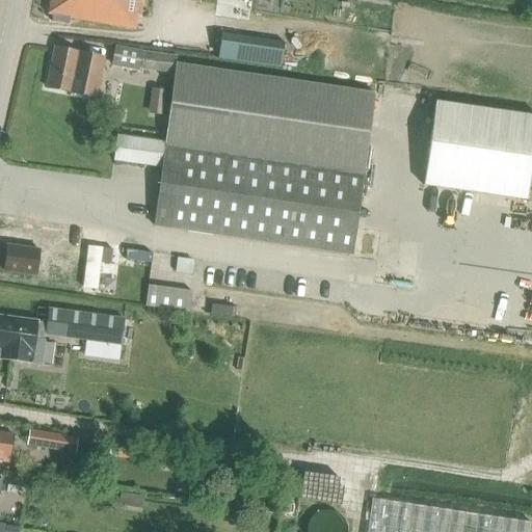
[(51,22),(70,25),(71,19),(135,28),(136,15),(139,16),(141,0),(48,0),(47,15),(52,16),(51,22)]
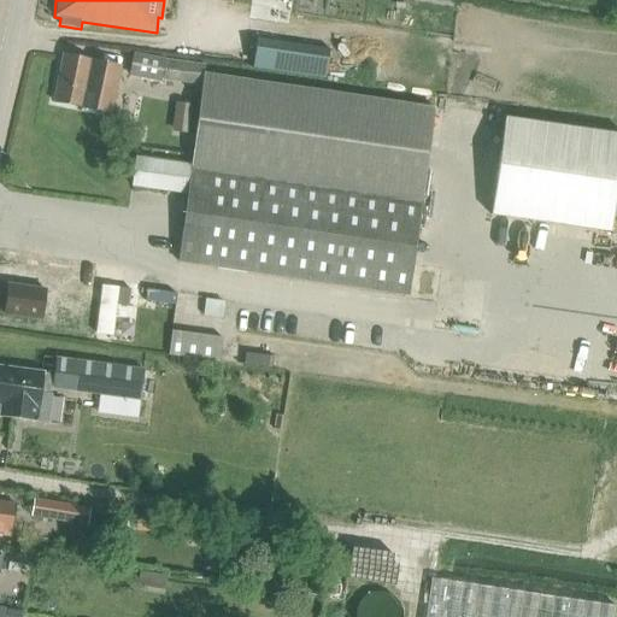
[(251,0),(248,18),(288,24),(291,0),(251,0)]
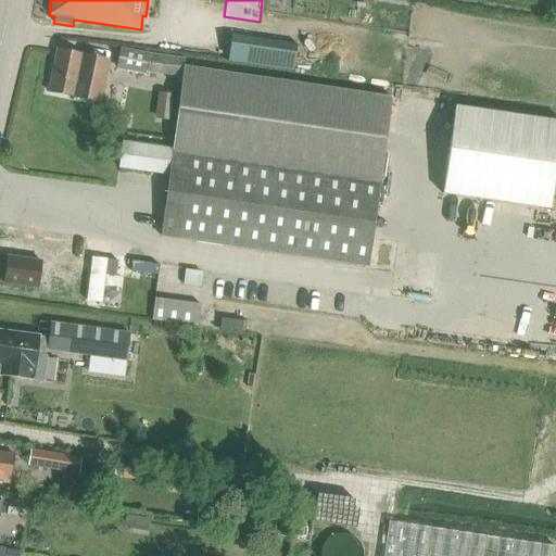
[(231,35),(227,61),(293,71),(297,45),(231,35)]
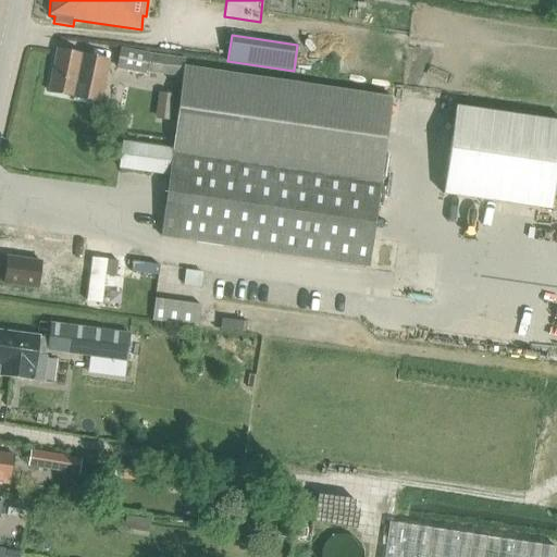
[(118,67),(145,73),(148,53),(122,48),(118,67)]
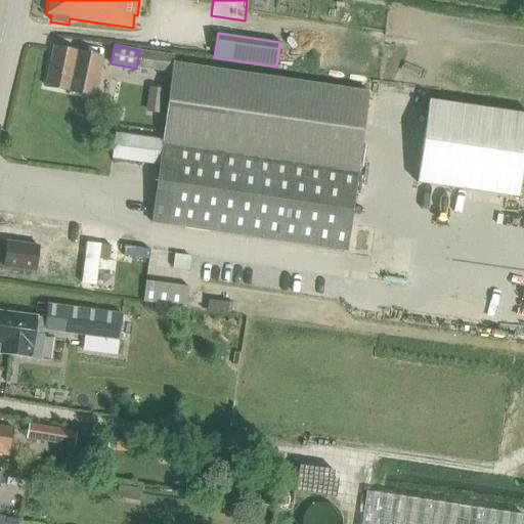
[(46,87),(94,96),(102,56),(53,47),(46,87)]
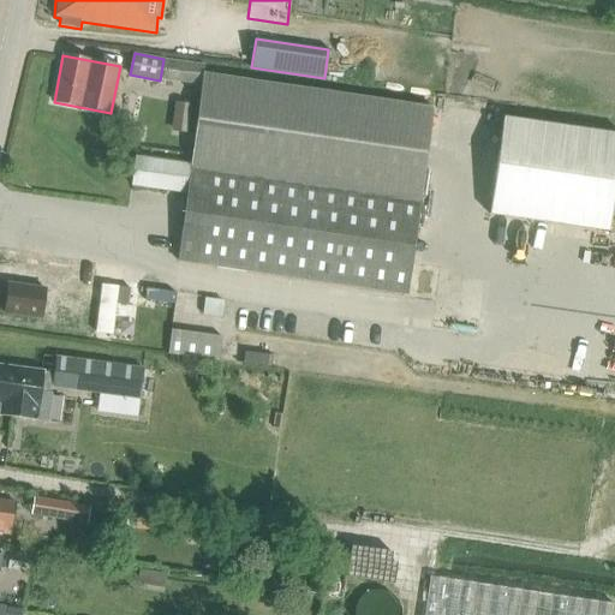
[(201,83),(202,78),(203,65),(166,60),(163,79),(201,83)]
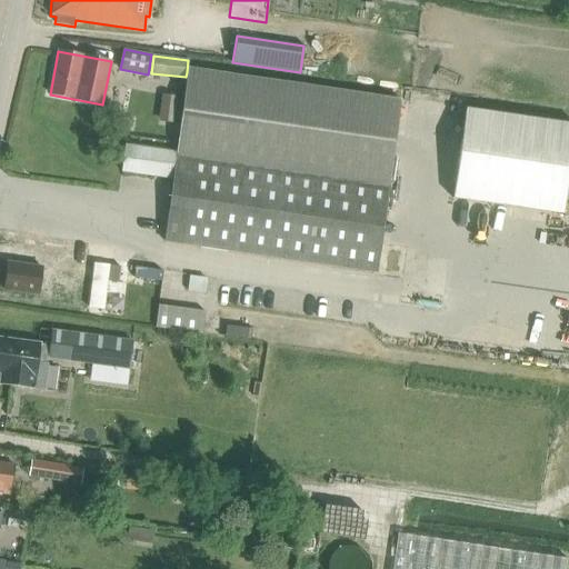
[(166,242),(373,271),(398,99),(189,69),(177,152),(125,145),(121,171),(175,179),(166,242)]
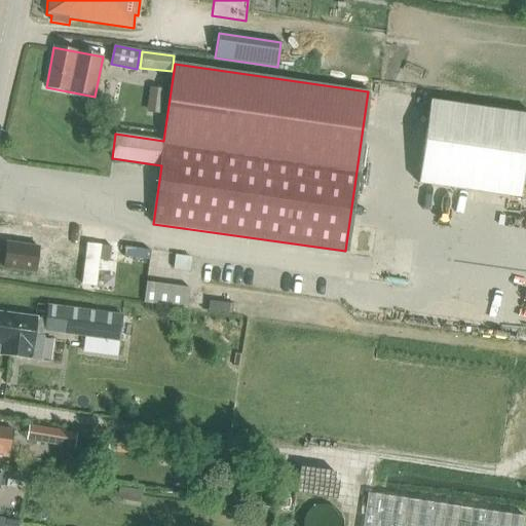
[(417,184),(521,199),(525,162),(525,113),(429,100),(417,184)]
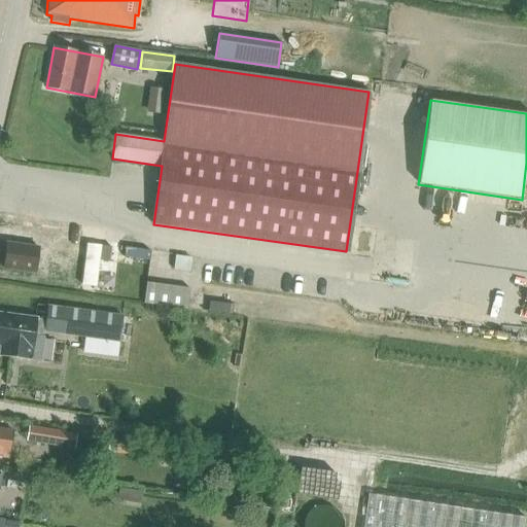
[(8,243),(4,269),(36,274),(36,273),(50,275),(54,253),(39,251),(39,248),(8,243)]
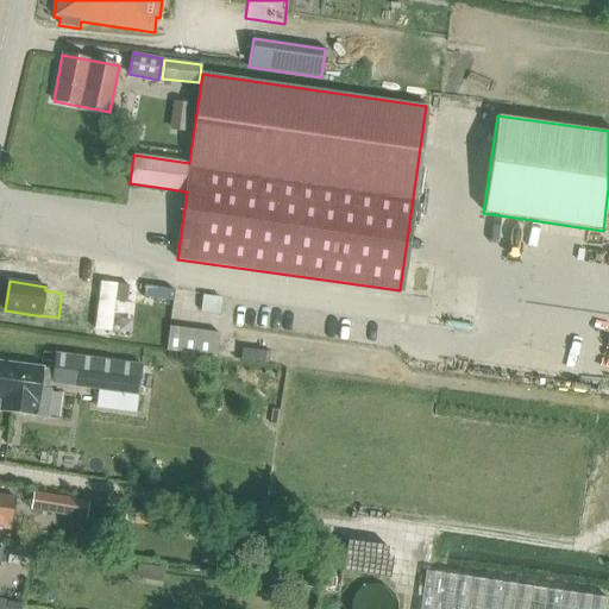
[(506,299),(535,300),(535,290),(506,288),(506,299)]
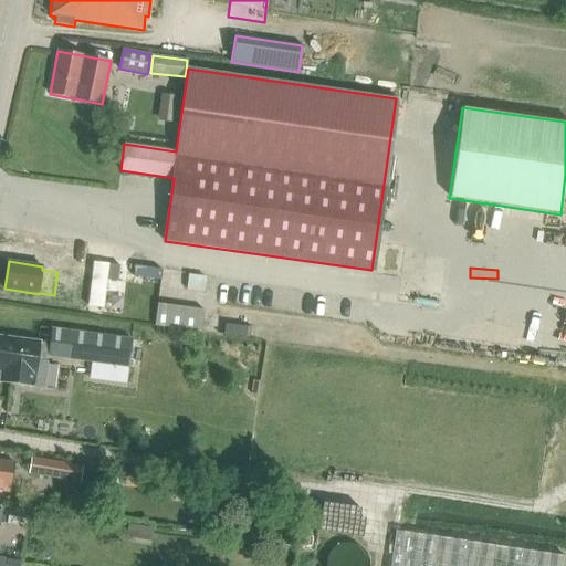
[(54,295),(53,296),(90,302),(94,278),(58,272),(54,295)]
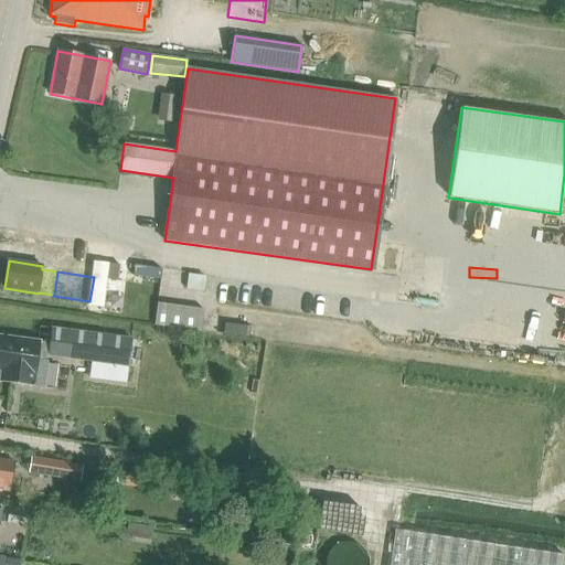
[(153,300),(152,328),(198,329),(199,302),(191,302),(192,273),(163,272),(162,300),(153,300)]
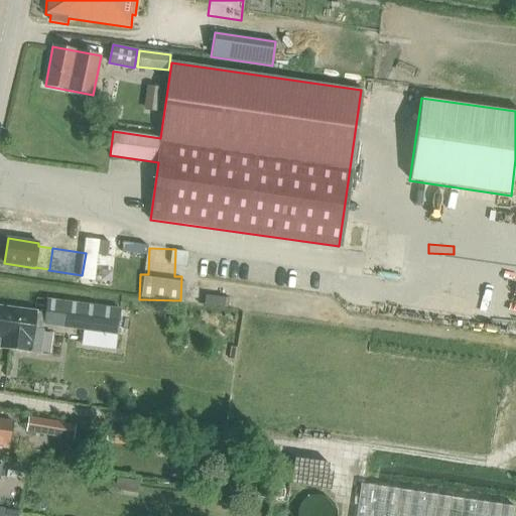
[(200,293),(200,305),(221,305),(221,293),(200,293)]
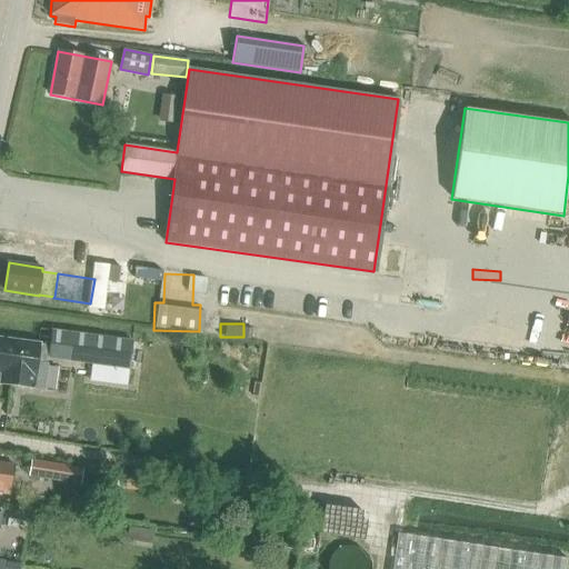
[(49,345),(48,359),(91,365),(129,369),(133,341),(131,341),(98,337),(51,330),(49,345)]
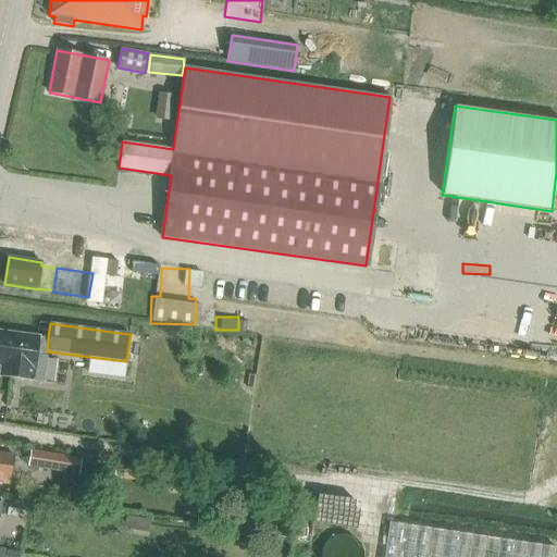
[(0,366),(1,366),(0,369),(0,375),(42,383),(46,358),(37,357),(39,336),(0,331),(0,366)]
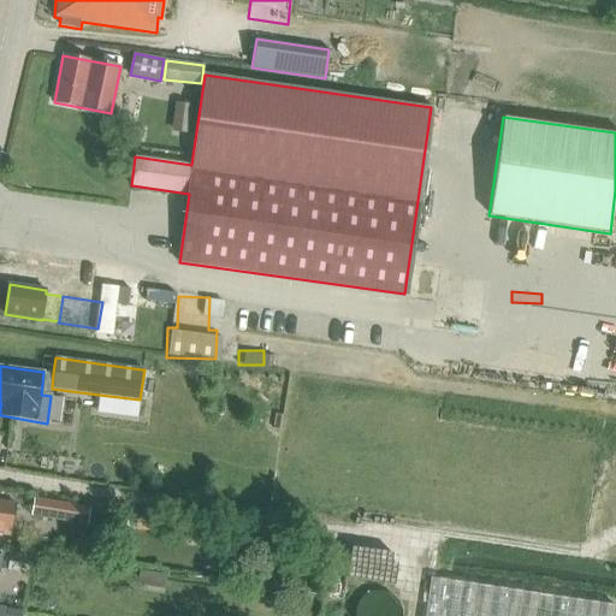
[(31,515),(49,517),(65,520),(67,505),(34,499),(31,515)]
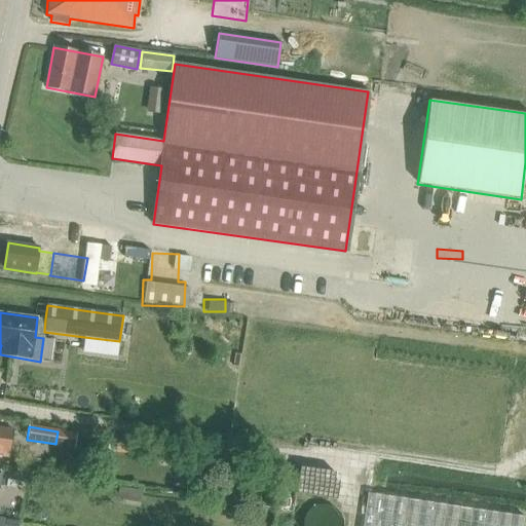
[(0,430),(0,456),(8,458),(12,434),(4,431),(0,430)]
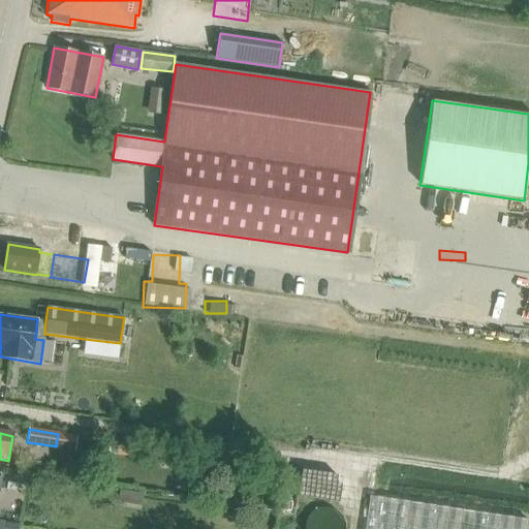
[(525,528),(527,520),(369,496),(364,528),(525,528)]
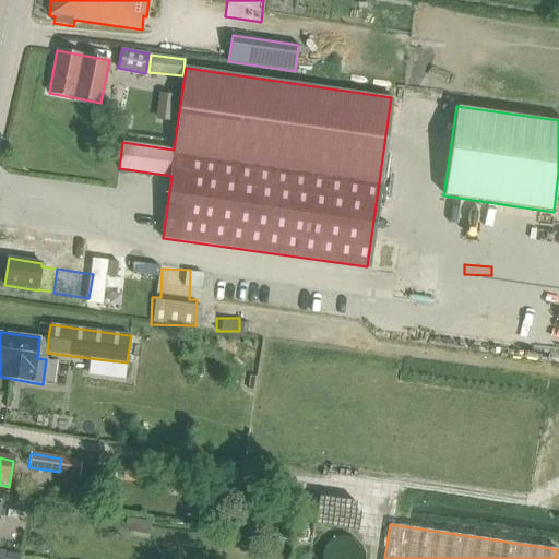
[(369,558),(370,554),(369,545),(367,542),(364,537),(359,534),(356,533),(348,531),(340,533),(334,535),(331,537),(326,545),(324,552),(324,558),(369,558)]
